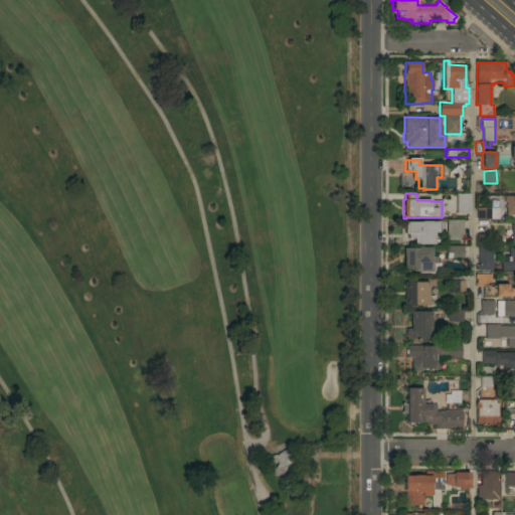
[(470,213),(457,213),(457,194),(470,194),(470,213)]
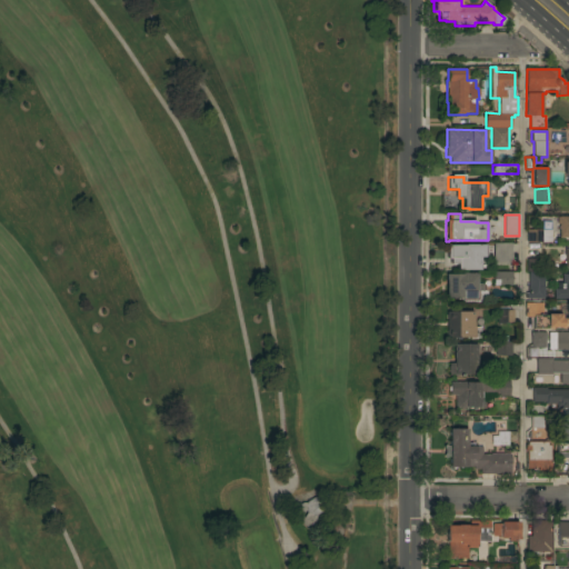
[(559,217),(568,217),(568,237),(559,238),(559,217)]
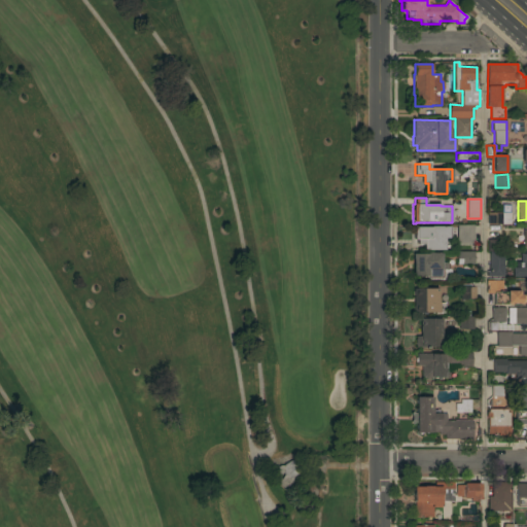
[(511,213),(511,224),(488,224),(488,213),(511,213)]
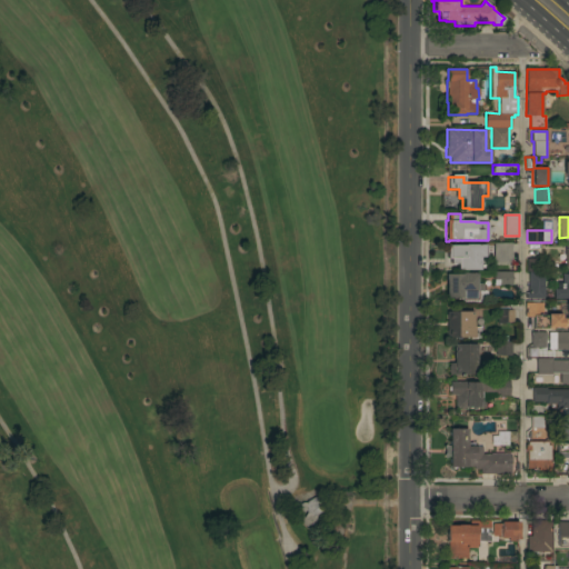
[(493,263),(493,243),(512,243),(512,263),(493,263)]
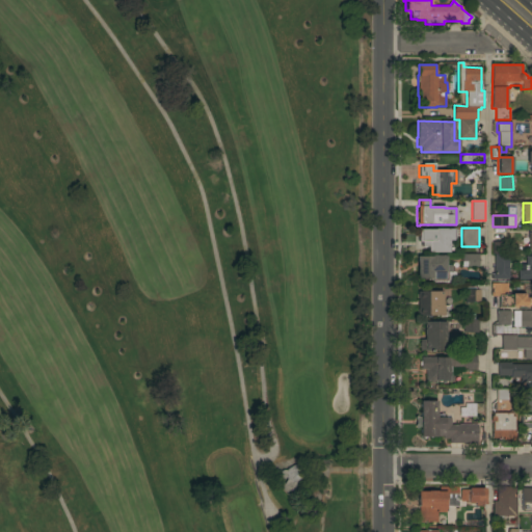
[(431,253),(431,251),(428,251),(428,242),(417,242),(417,229),(455,229),(455,240),(453,240),(449,240),(449,253),(431,253)]
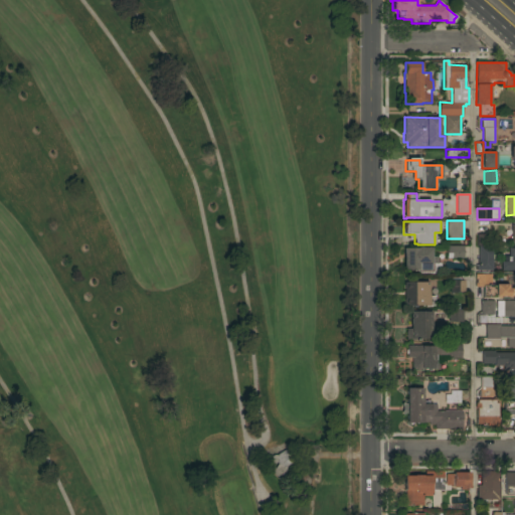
[(447,259),(447,246),(463,245),(463,259),(447,259)]
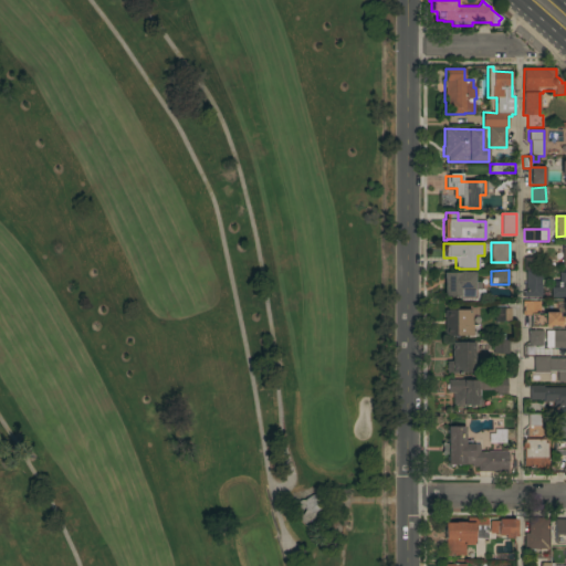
[(523,297),(523,292),(526,292),(525,271),(541,270),(541,285),(542,285),(542,297),(523,297)]
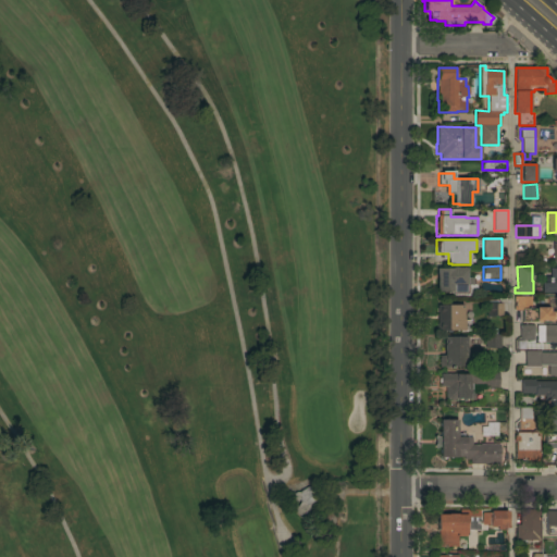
[(436,269),(452,269),(452,268),(467,268),(467,277),(472,277),(472,279),(473,279),(473,284),(472,284),(472,294),(452,294),(452,292),(436,292),(436,269)]
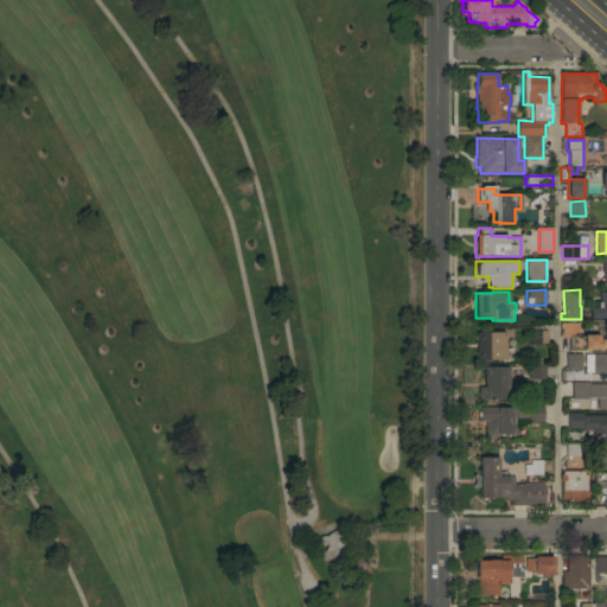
[(606,292),(606,319),(590,319),(590,308),(594,308),(594,301),(600,301),(600,292),(606,292)]
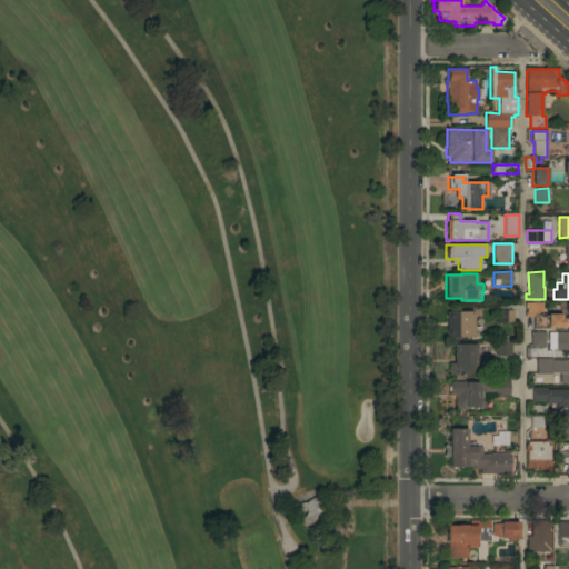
[(568,303),(568,327),(553,328),(553,329),(533,329),(533,317),(525,317),(525,303),(542,303),(542,313),(551,313),(551,315),(561,313),(561,318),(567,318),(567,313),(566,313),(566,303),(568,303)]
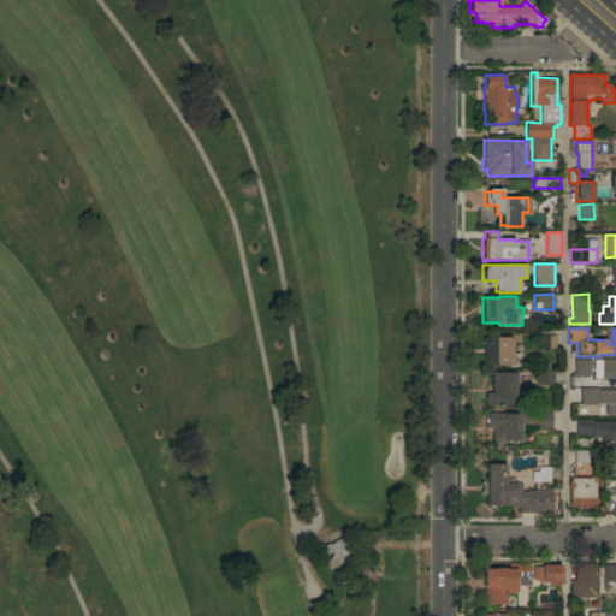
[(538,335),(546,335),(546,332),(549,332),(549,335),(555,335),(555,349),(551,349),(552,350),(549,350),(549,351),(545,351),(545,350),(538,350),(538,335)]
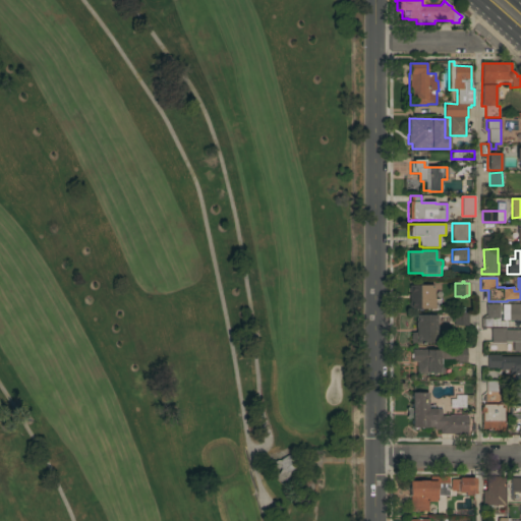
[(433,292),(435,292),(435,298),(433,298),(433,300),(439,299),(439,300),(442,300),(442,308),(410,309),(410,306),(409,306),(409,303),(410,303),(409,291),(408,291),(408,288),(409,288),(409,286),(433,285),(433,292)]
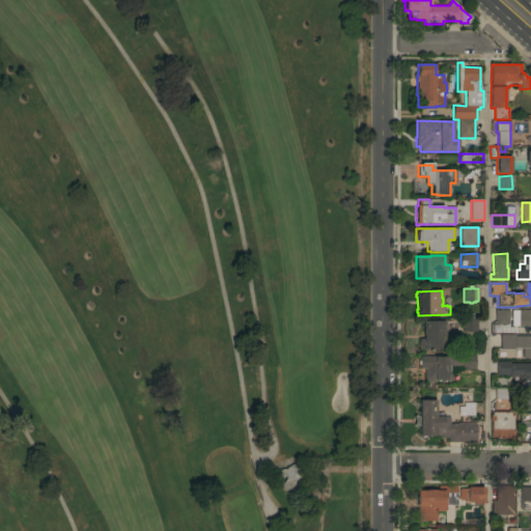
[(508,324),(496,324),(496,310),(508,310),(508,324)]
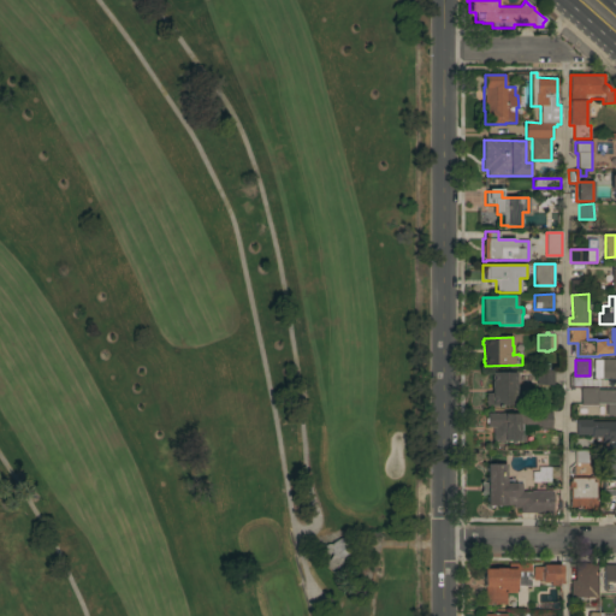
[(615,360),(615,379),(600,379),(600,378),(593,378),(593,360),(615,360)]
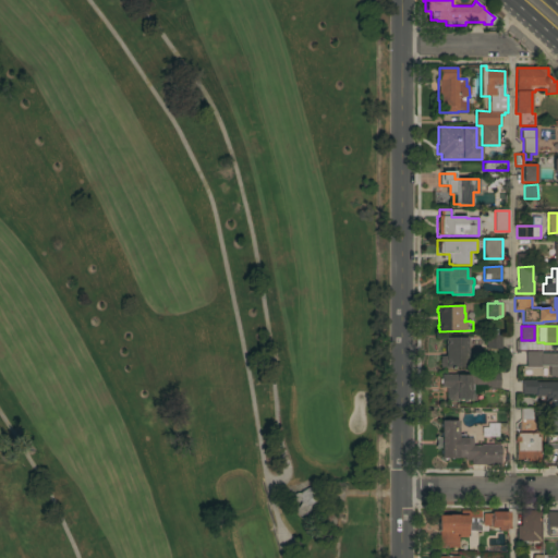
[(469,335),(483,335),(483,348),(469,347),(469,335)]
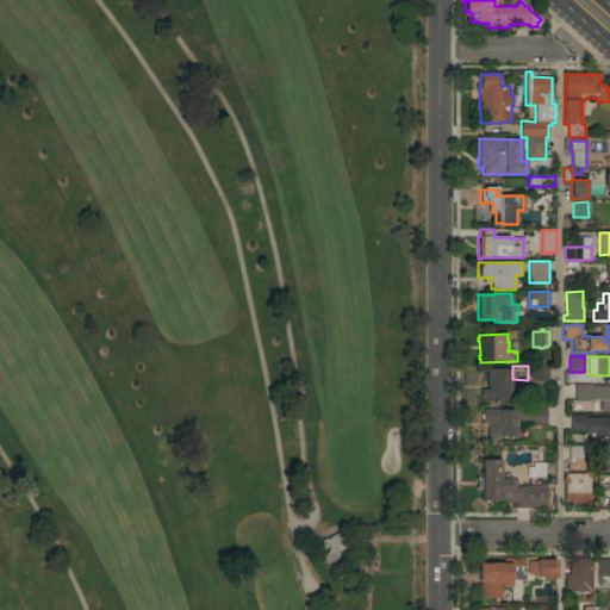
[(548,381),(531,381),(531,366),(548,366),(548,381)]
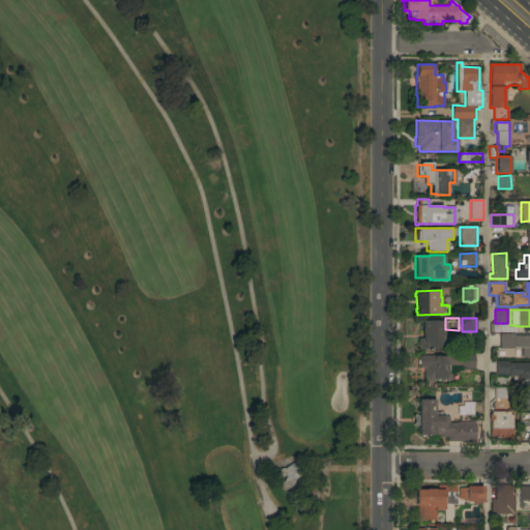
[(444,341),(445,341),(445,347),(444,347),(444,349),(418,349),(418,346),(417,346),(417,341),(418,341),(418,339),(422,339),(422,320),(444,321),(444,341)]
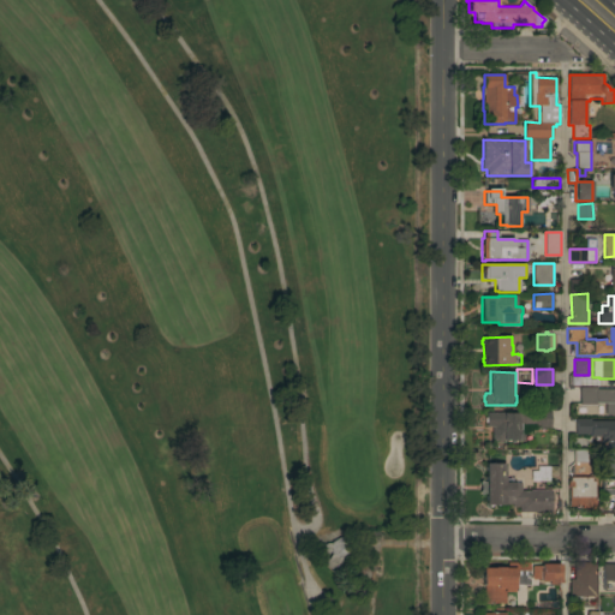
[(614,416),(604,416),(604,404),(597,404),(597,405),(579,405),(579,387),(597,387),(597,389),(614,389),(614,416)]
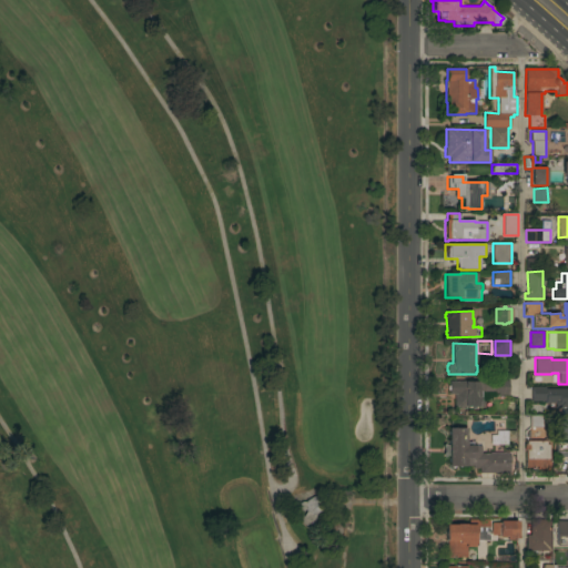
[(508,395),(494,395),(494,393),(480,393),(480,401),(483,399),(484,407),(477,407),(455,407),(455,405),(454,405),(454,394),(449,394),(449,389),(448,389),(448,385),(449,385),(449,382),(466,381),(466,382),(477,382),(477,381),(508,381),(508,395)]
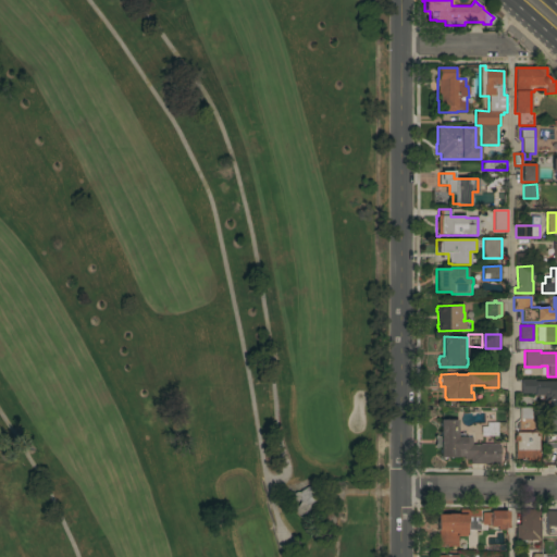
[(556,381),(556,396),(533,396),(533,394),(521,394),(521,379),(534,379),(534,382),(556,381)]
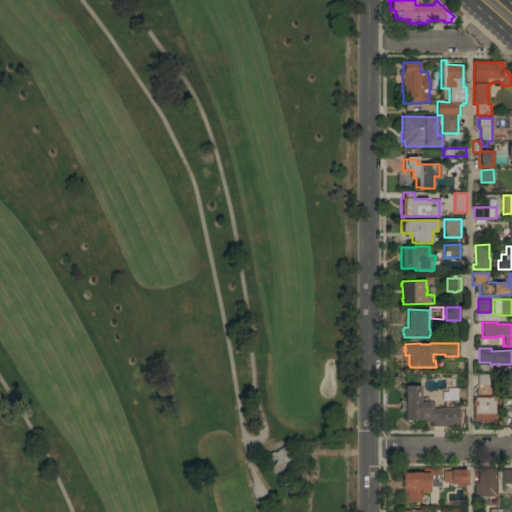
[(489,374),(488,385),(477,385),(477,374),(489,374)]
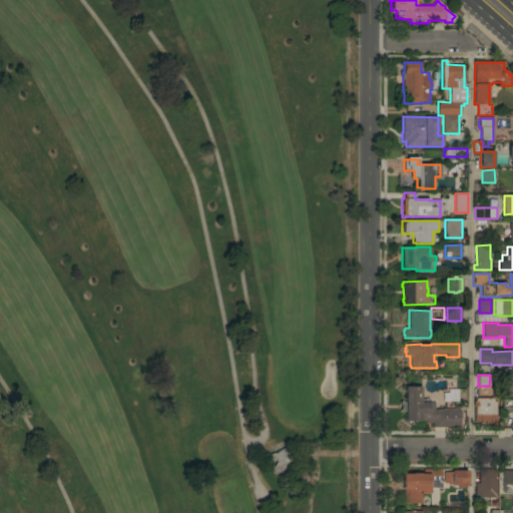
[(512,397),(503,397),(503,377),(512,377),(512,397)]
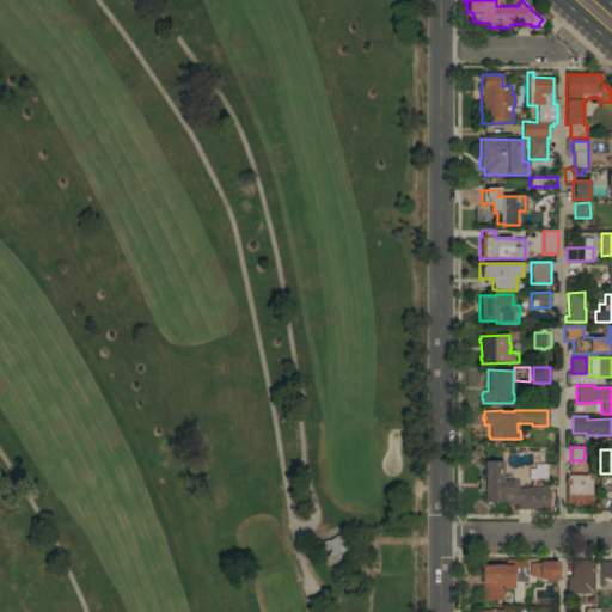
[(516,509),(516,505),(509,505),(509,502),(502,501),(502,503),(483,502),(483,491),(481,490),(481,493),(477,493),(477,488),(478,488),(478,482),(477,482),(477,478),(481,478),(481,479),(483,479),(483,461),(502,461),(502,477),(508,477),(508,481),(519,481),(518,488),(550,489),(549,510),(516,509)]
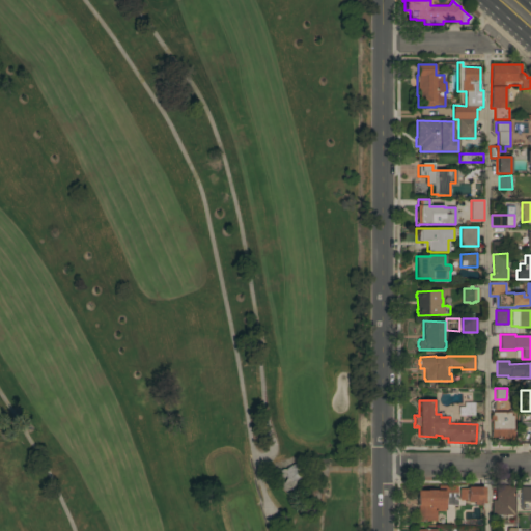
[(508,413),(508,411),(510,410),(510,416),(513,416),(513,438),(514,438),(514,440),(504,440),(502,440),(502,436),(498,436),(498,438),(492,438),(492,421),(490,421),(490,416),(492,415),(492,413),(508,413)]
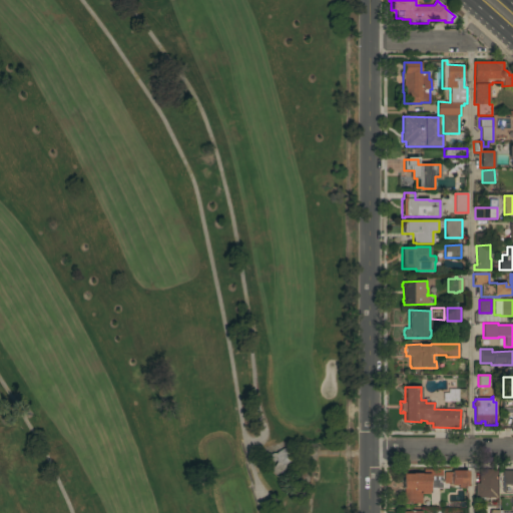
[(512,399),(512,413),(502,413),(501,400),(512,399)]
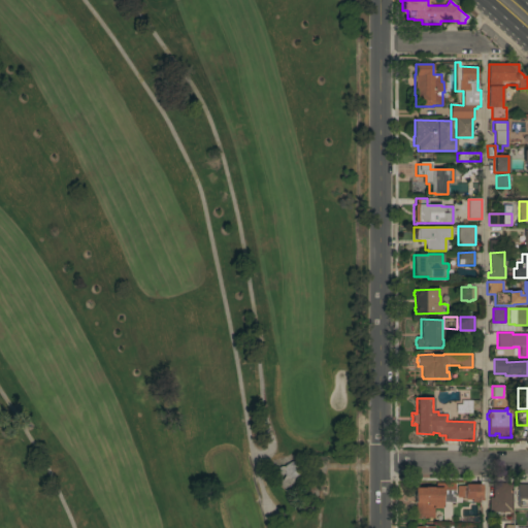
[(277,474),(277,466),(284,466),(294,460),(302,473),(291,480),(288,485),(282,481),(285,475),(284,474),(277,474)]
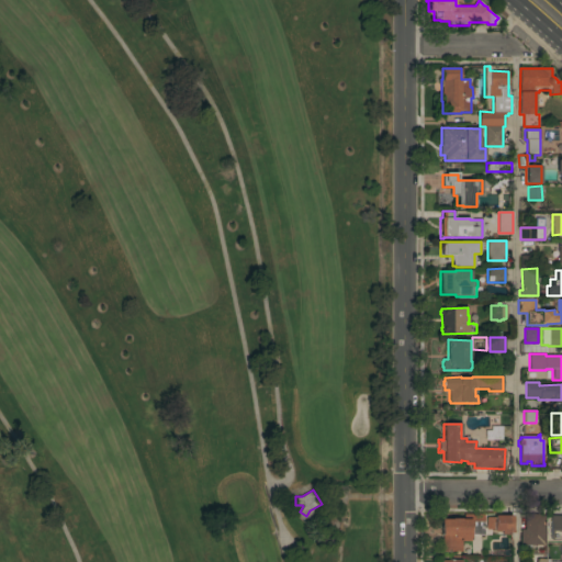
[(462,541),(462,552),(441,551),(442,536),(440,536),(440,519),(451,519),(451,518),(461,518),(461,519),(463,519),(463,514),(484,514),(483,535),(470,535),(470,541),(462,541)]
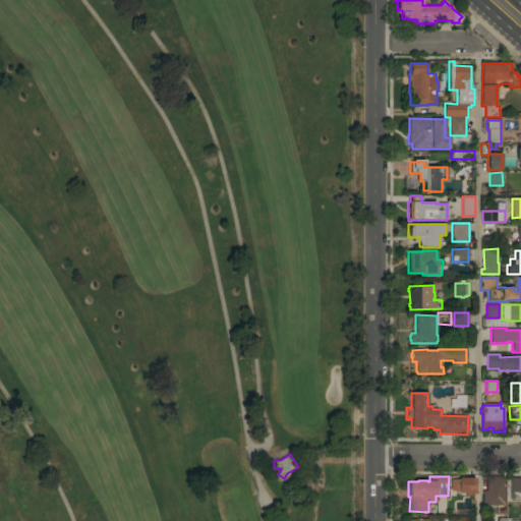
[(502,506),(502,507),(496,507),(496,506),(482,506),(482,490),(486,490),(486,477),(499,477),(499,478),(505,478),(505,506),(502,506)]
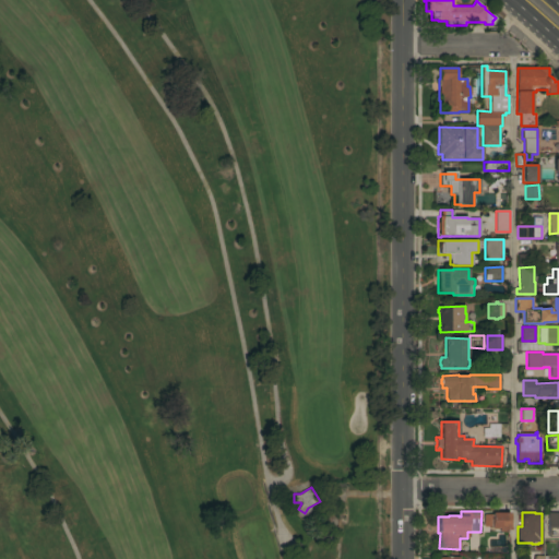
[(547,513),(558,512),(558,537),(547,537),(547,513)]
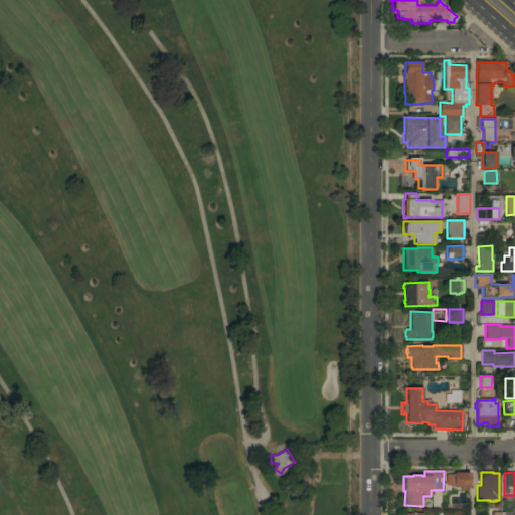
[(446,475),(447,475),(447,474),(453,474),(453,473),(470,473),(470,486),(470,488),(464,488),(464,489),(459,489),(459,488),(451,488),(451,485),(446,485),(446,475)]
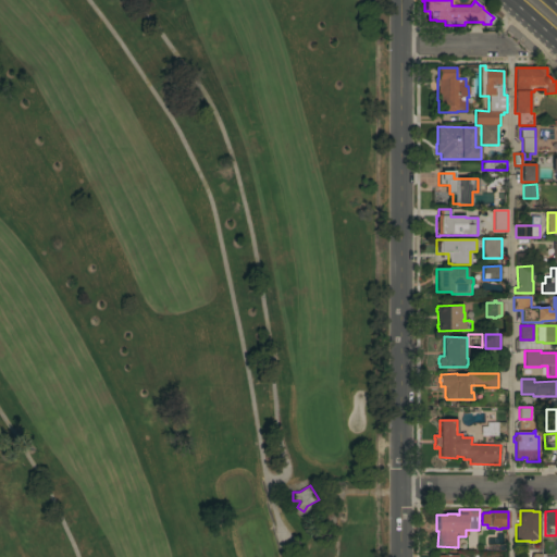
All buildings are outlined.
